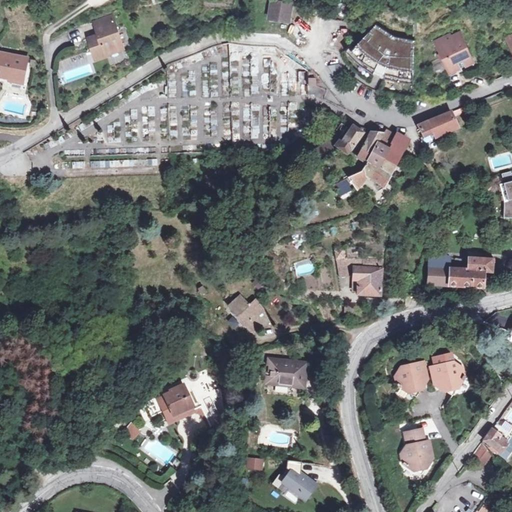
[(288,19),(289,3),(267,1),(265,17),(288,19)]
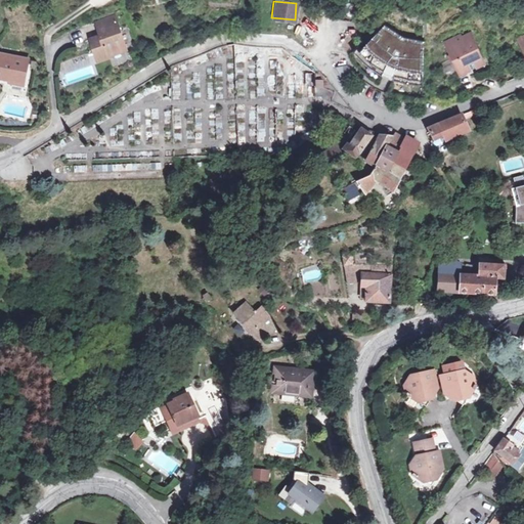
[(116,12),(97,18),(101,34),(92,37),(99,59),(111,55),(110,51),(128,46),(116,12)]
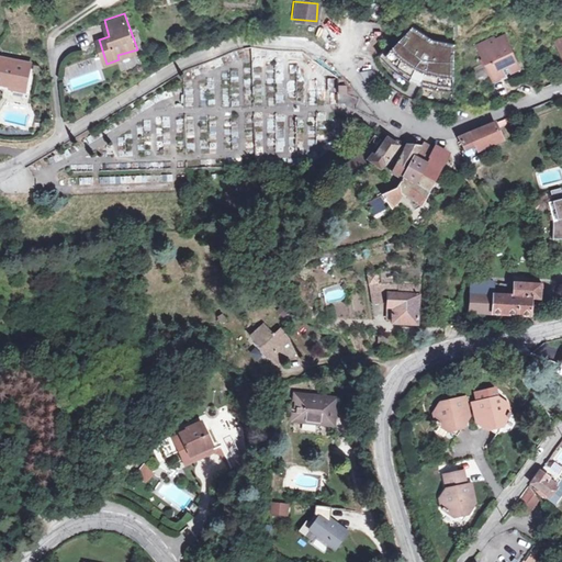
[(435,38),(416,26),(392,52),(389,48),(383,55),(398,70),(402,66),(407,70),(405,75),(414,80),(415,79),(424,82),(424,85),(434,87),(435,82),(457,86),(458,44),(440,41),(435,38)]
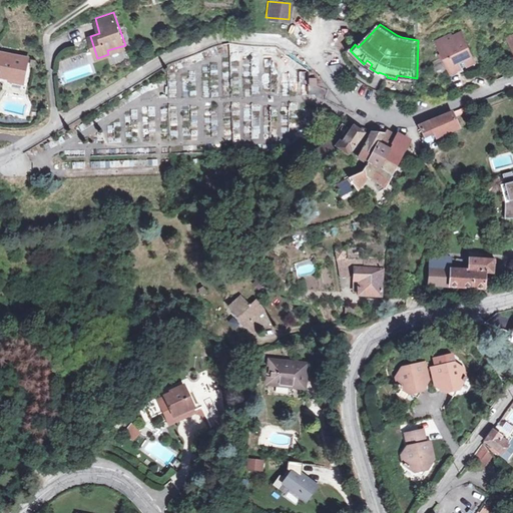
[(438,41),(453,72),(464,67),(463,65),(467,62),(468,65),(477,61),(463,32),(454,36),(453,34),(438,41)]
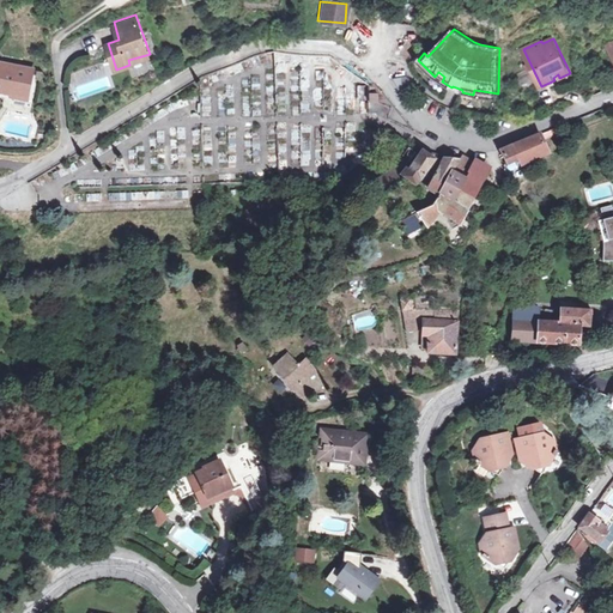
[(0,89),(28,96),(34,70),(0,61),(0,89)]
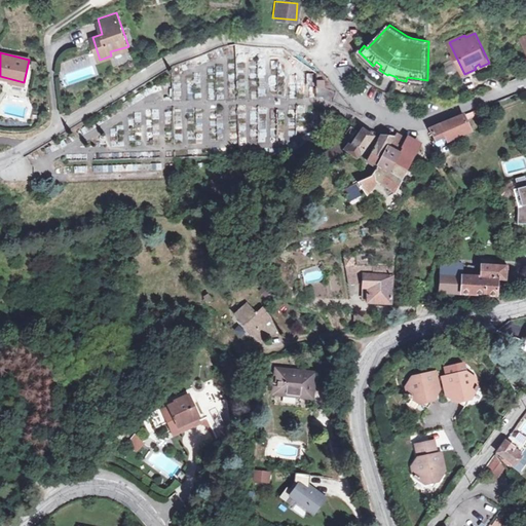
[(338,69),(342,80),(352,76),(348,66),(338,69)]
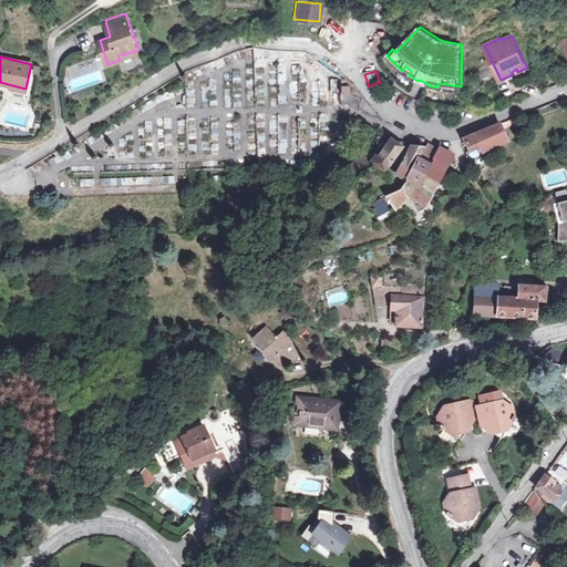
[(495,125),(462,138),(463,144),(462,145),(463,150),(475,145),(477,151),(502,142),(495,125)]
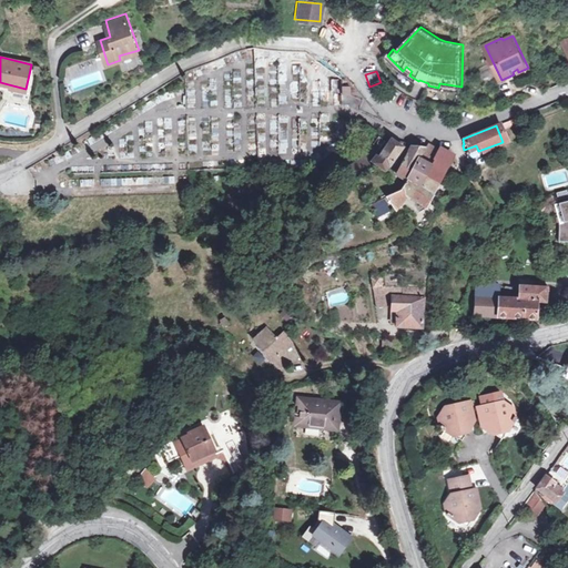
[(377,168),(384,171),(391,161),(399,148),(391,141),(375,161),(373,160),(371,163),(376,169),(377,168)]
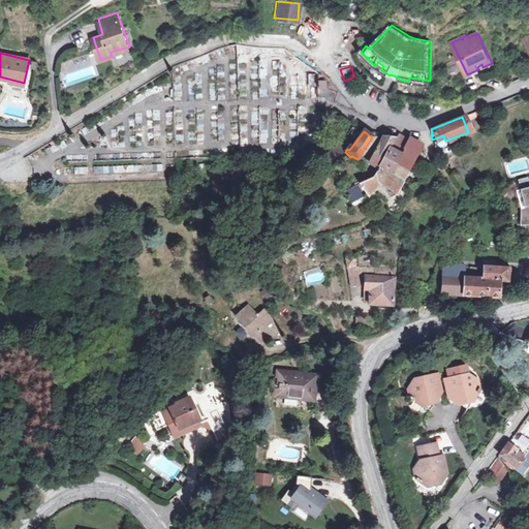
[(368,176),(355,185),(366,196),(376,184),(395,193),(418,146),(409,141),(378,138),(365,164),(374,169),(371,174),(368,176)]
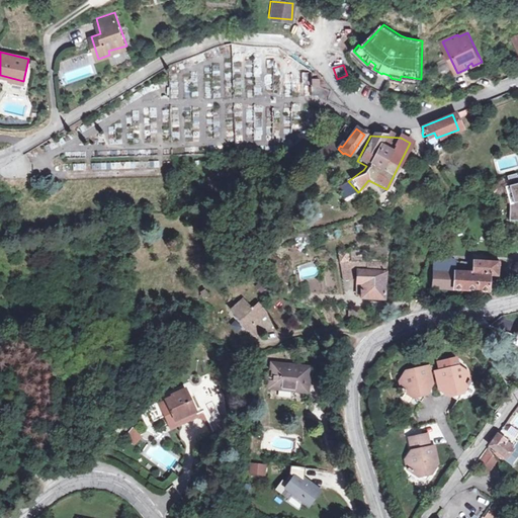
[(72,162),(72,170),(85,171),(86,163),(72,162)]
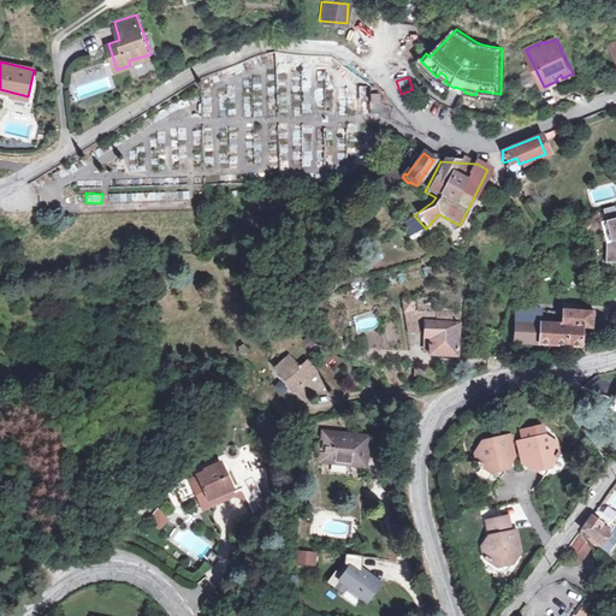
[(410,211),(414,215),(428,205),(424,200),(410,211)]
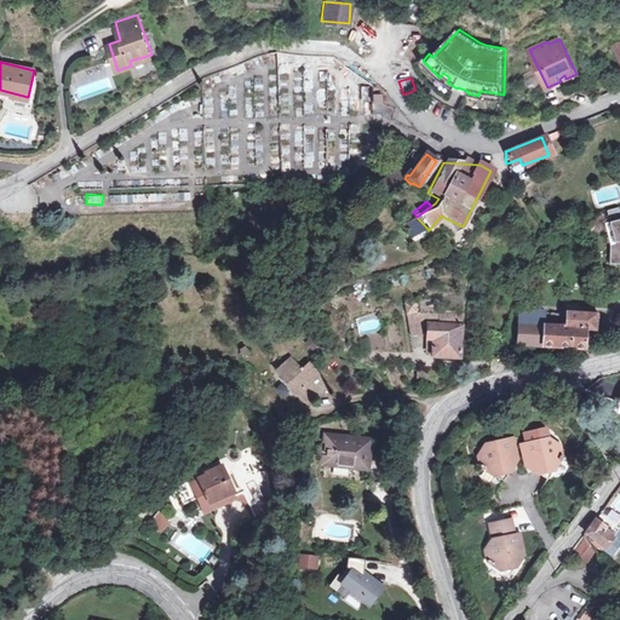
[(607,222),(612,242),(612,263),(619,262),(619,206),(609,210),(612,220),(607,222)]
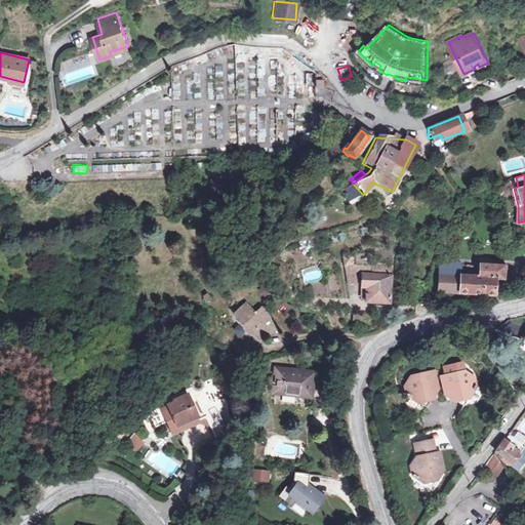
[(465,261),(453,261),(453,263),(444,263),(442,289),(507,291),(508,268),(510,267),(510,265),(466,264),(465,261)]
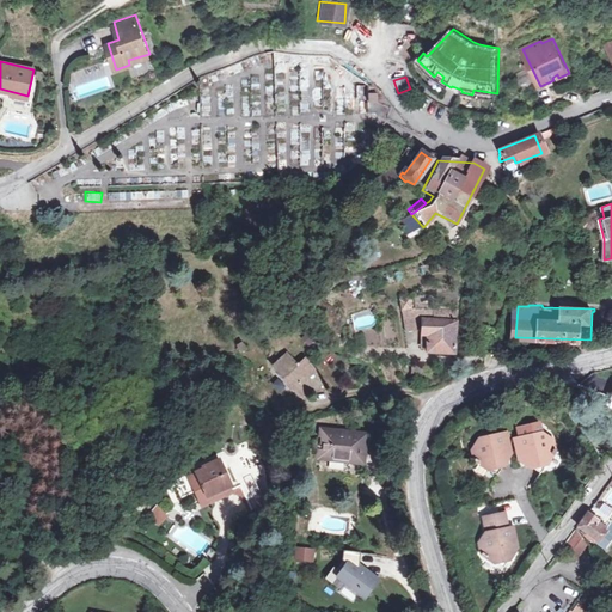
[(428,316),(427,331),(433,331),(433,348),(459,349),(460,317),(428,316)]
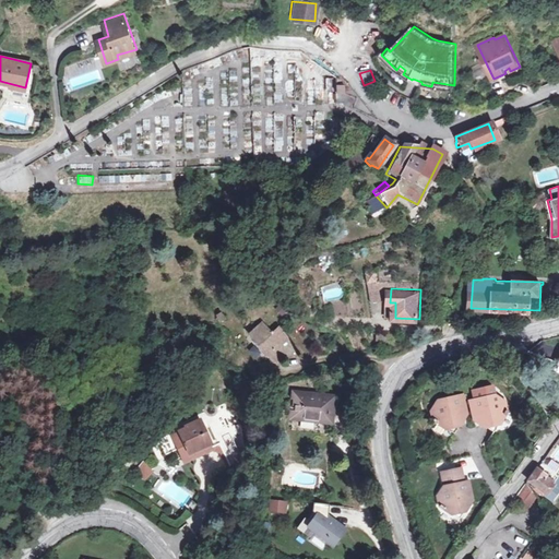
[(226,316),(222,311),(216,317),(221,321),(226,316)]
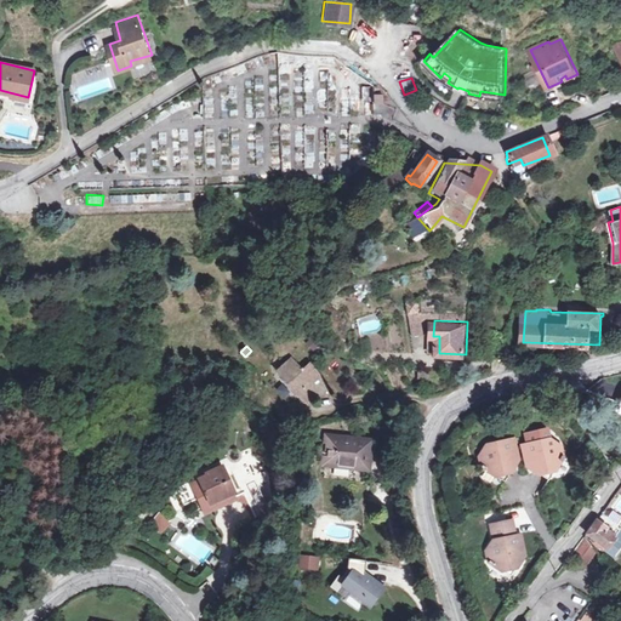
[(280,369),(308,397),(311,396),(329,381),(311,360),(302,366),(292,355),(280,369)]
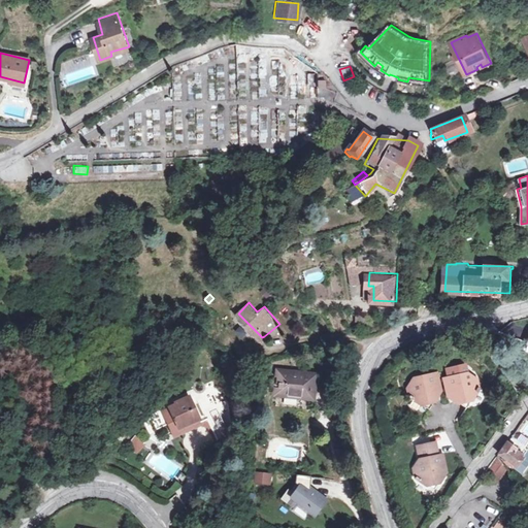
[(449,370),(451,378),(456,401),(468,408),(482,389),(480,388),(477,378),(468,374),(466,365),(449,370)]
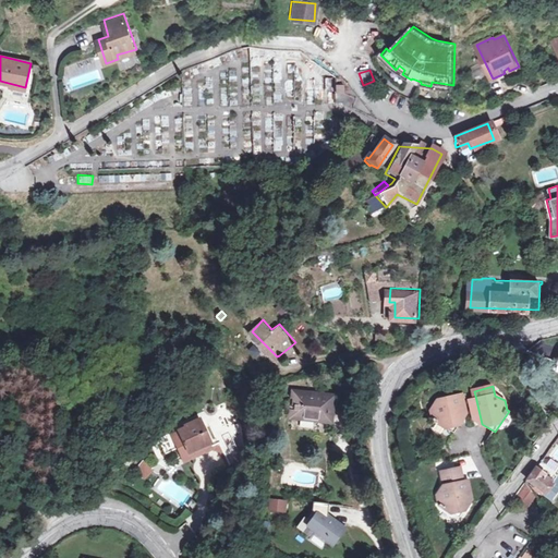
[(330,422),(334,396),(293,391),(290,417),(330,422)]
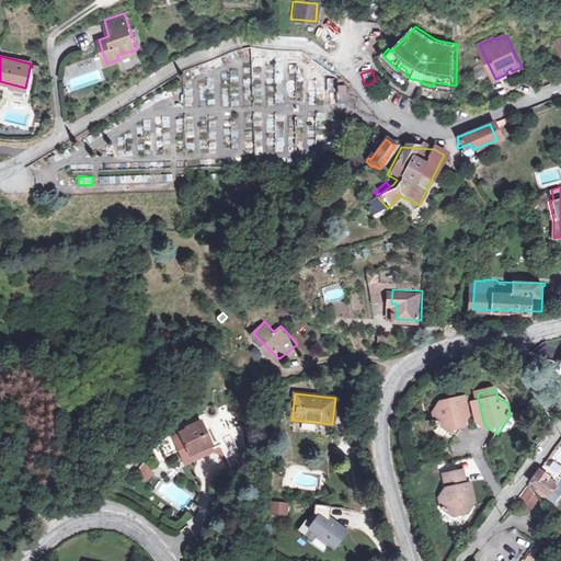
[(467,398),(460,399),(466,423),(470,415),(467,398)]
